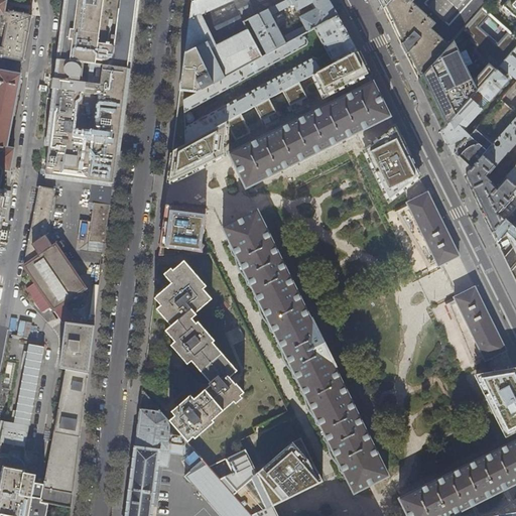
[(0,0),(0,178),(1,172),(8,173),(13,148),(6,147),(20,74),(0,69),(0,58),(0,57),(23,61),(32,14),(9,10),(8,13),(3,11),(5,0),(0,0)]
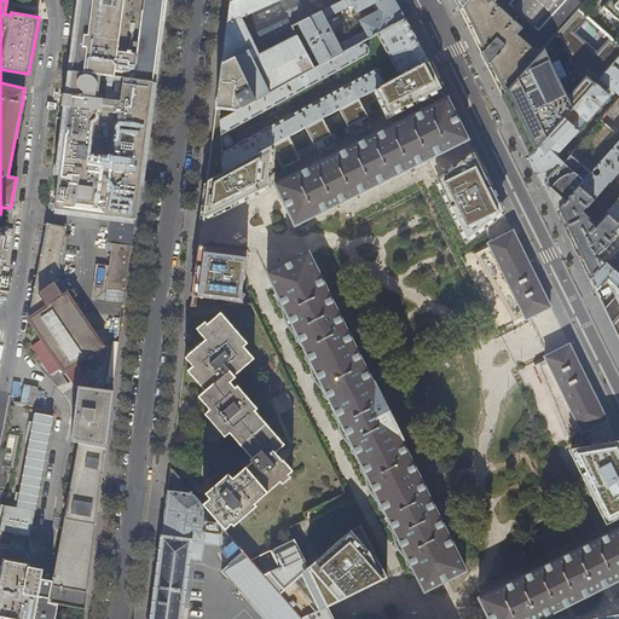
[(63,94),(62,106),(67,108),(58,181),(55,209),(86,214),(111,217),(108,243),(113,243),(106,289),(126,293),(139,190),(149,120),(163,0),(80,0),(69,94),(63,94)]
